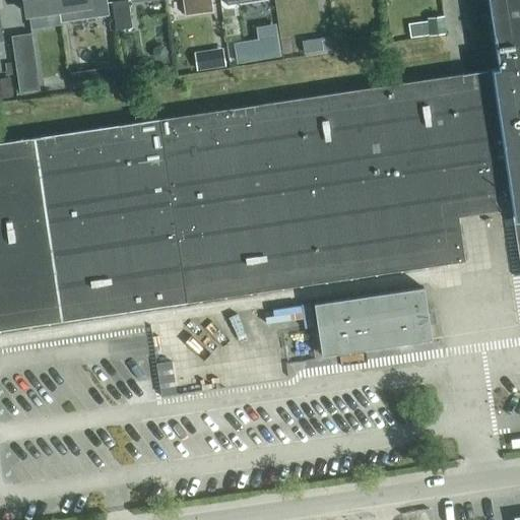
[(0,142),(0,329),(60,321),(465,260),(458,216),(512,208),(519,265),(519,264),(519,0),(488,0),(498,67),(492,68),(492,69),(271,103),(235,108),(34,138),(23,139),(0,142)]
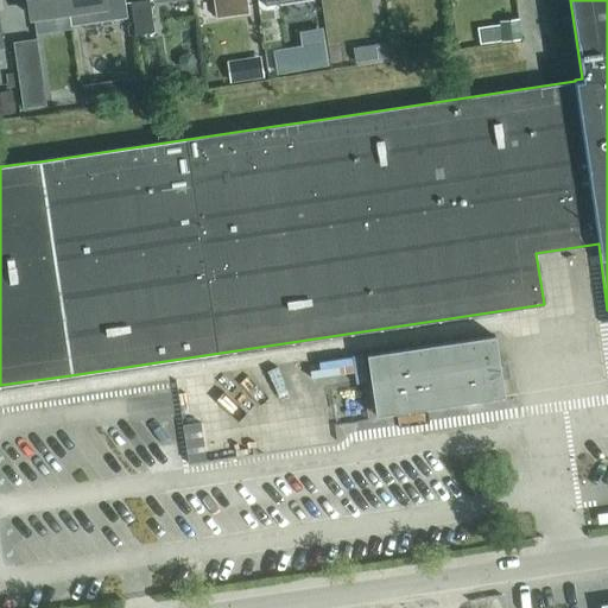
[(68,12),(65,0),(30,0),(33,17),(68,12)]
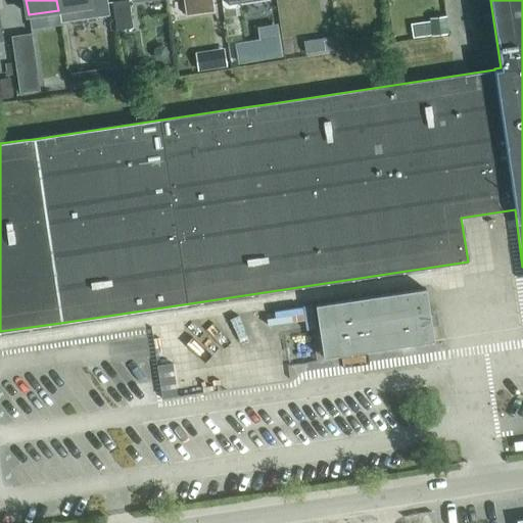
[(56,0),(58,10),(60,22),(109,15),(106,0),(56,0)]
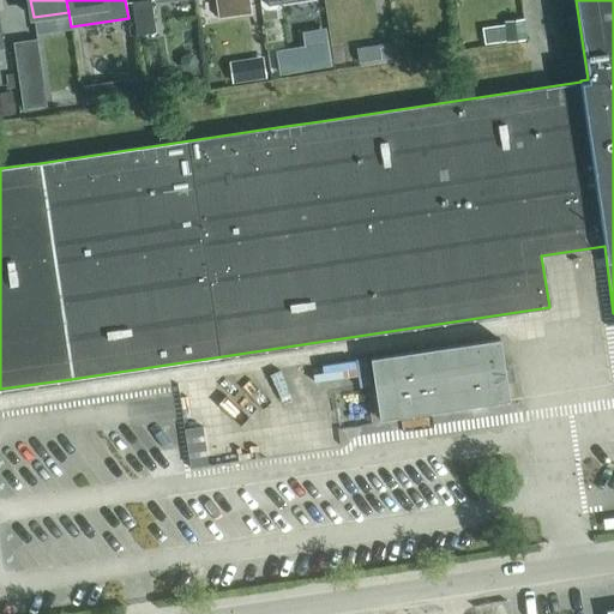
[(156,32),(150,0),(144,0),(132,2),(137,35),(156,32)]
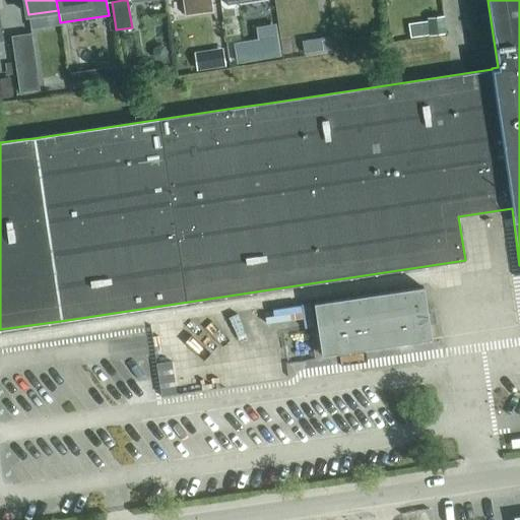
[(182,0),(185,15),(213,11),(211,0),(182,0)]
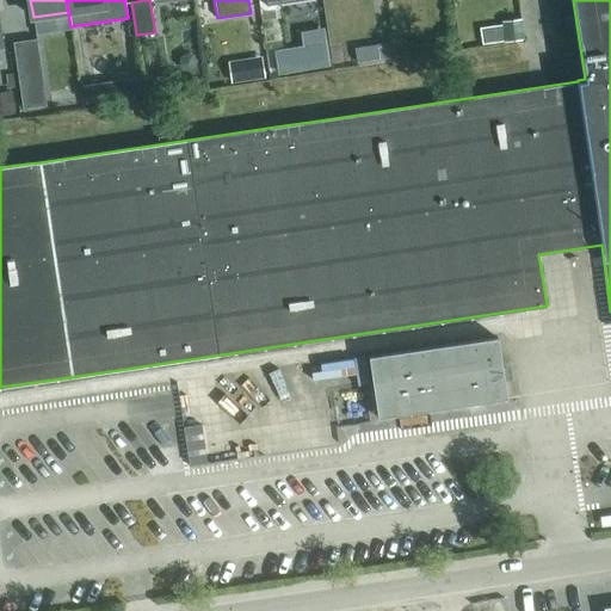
[(520,18),(504,20),(506,38),(523,36),(520,18)]
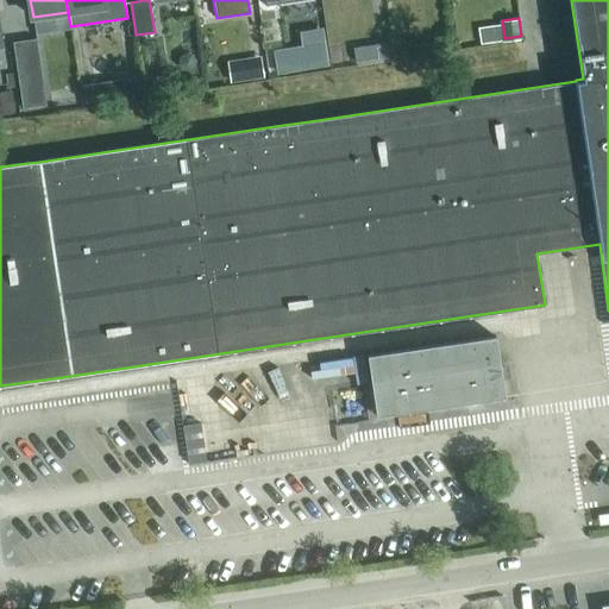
[(13,42),(23,108),(45,105),(36,38),(13,42)]
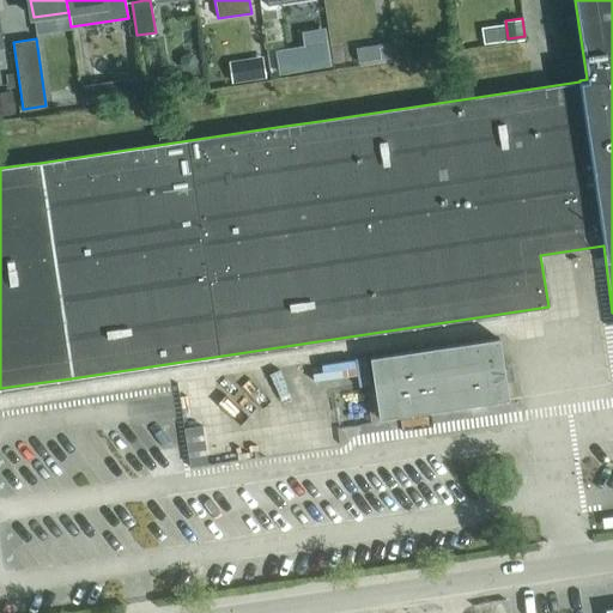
[(328,41),(275,49),(279,73),(332,65),(328,41)]
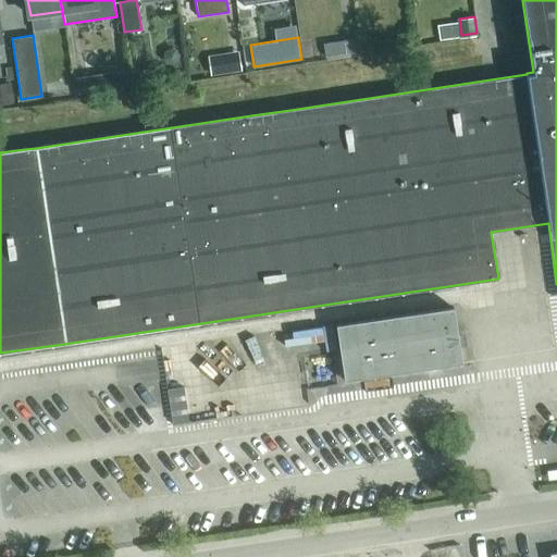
[(353,38),(337,41),(339,54),(355,52),(353,38)]
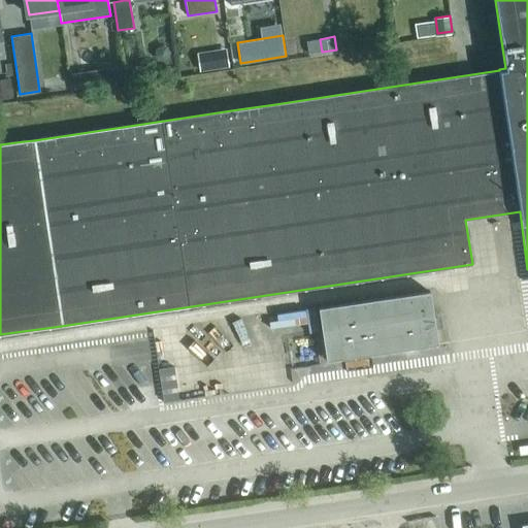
[(156,50),(156,56),(159,60),(164,60),(168,57),(169,52),(166,47),(160,46),(156,50)]
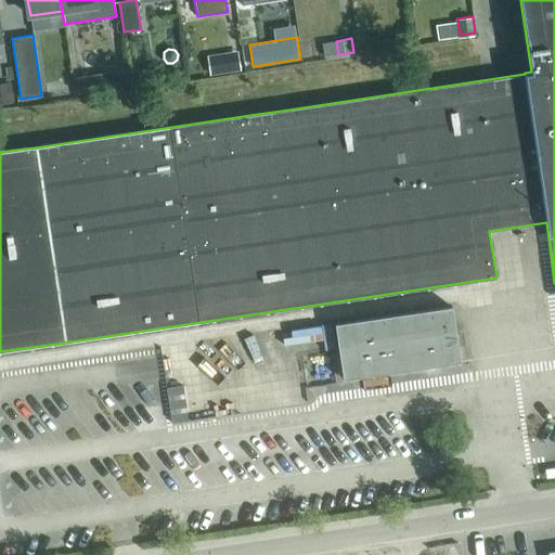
[(227,62),(228,72),(241,69),(240,61),(227,62)]
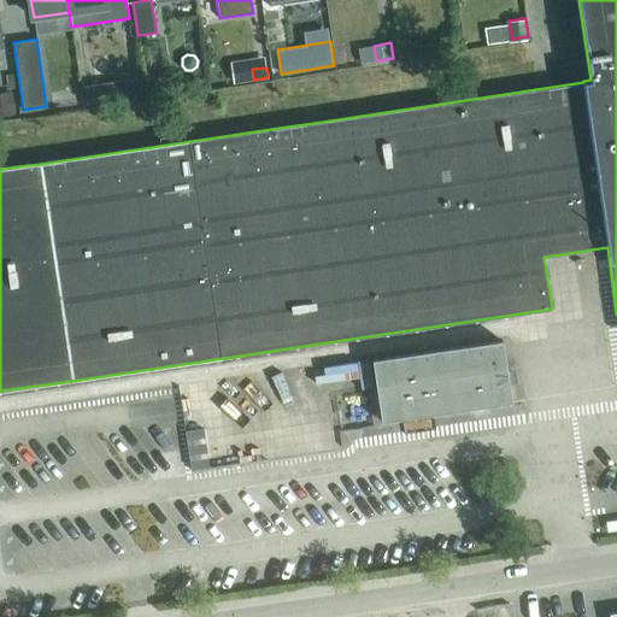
[(88,105),(141,98),(139,78),(86,86),(88,105)]
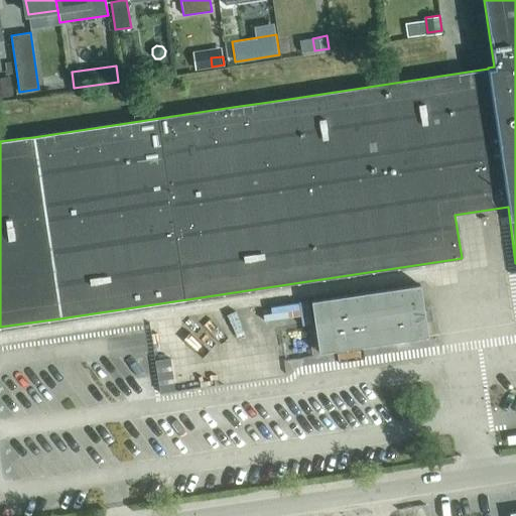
[(8,78),(0,79),(0,97),(11,96),(8,78)]
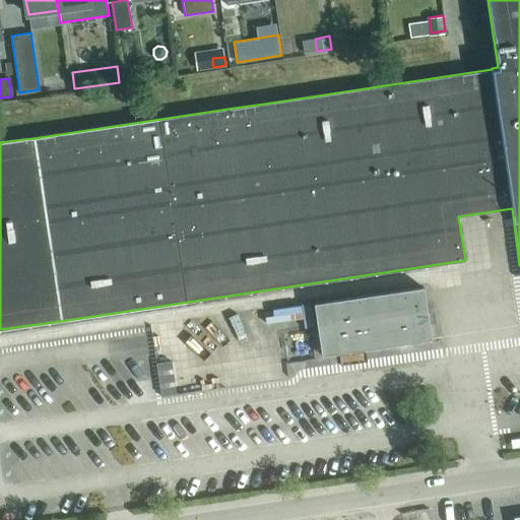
[(432,339),(424,287),(314,304),(322,355),(432,339)]
